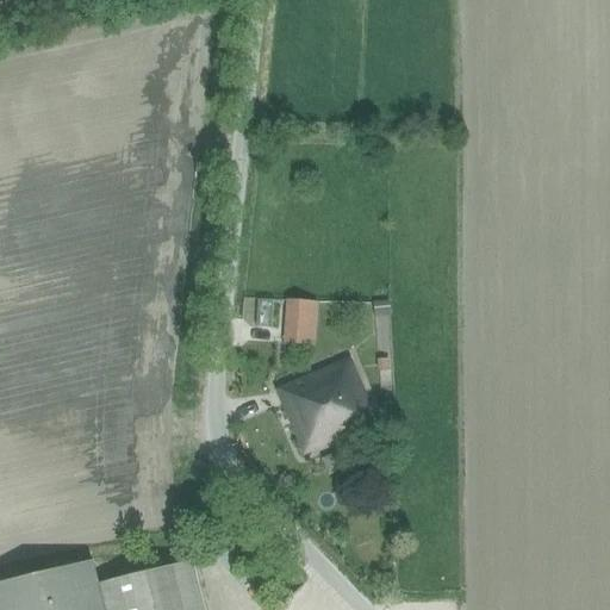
[(318,302),(286,300),(282,344),(315,347),(318,302)]
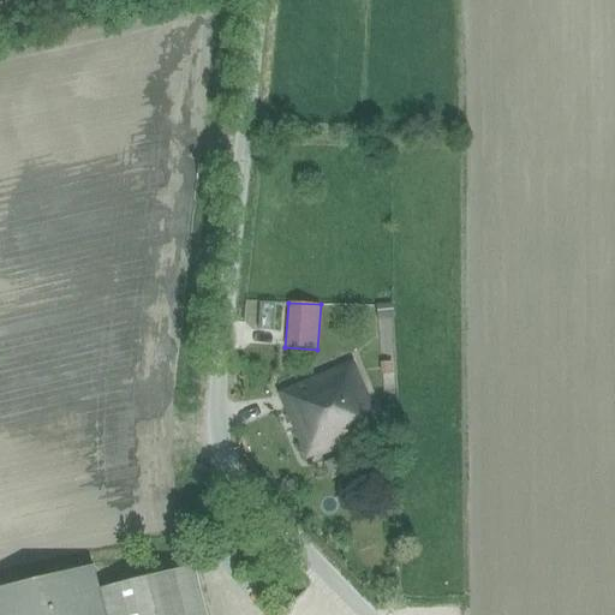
[(378,427),(352,365),(282,395),(308,457),(378,427)]
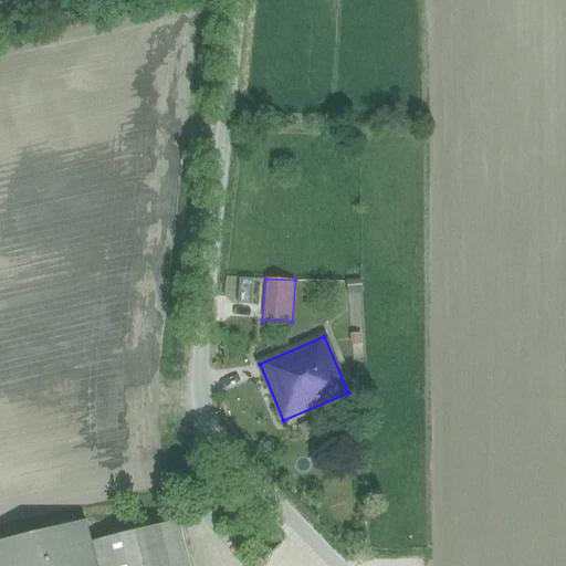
[(130,530),(93,537),(88,538),(84,521),(0,541),(0,565),(189,565),(179,520),(144,527),(143,520),(128,523),(130,530)]
